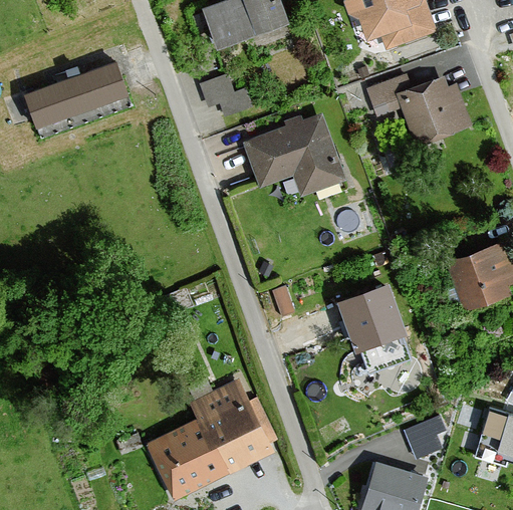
[(223,0),(201,7),(214,46),(284,23),(275,0),(223,0)]
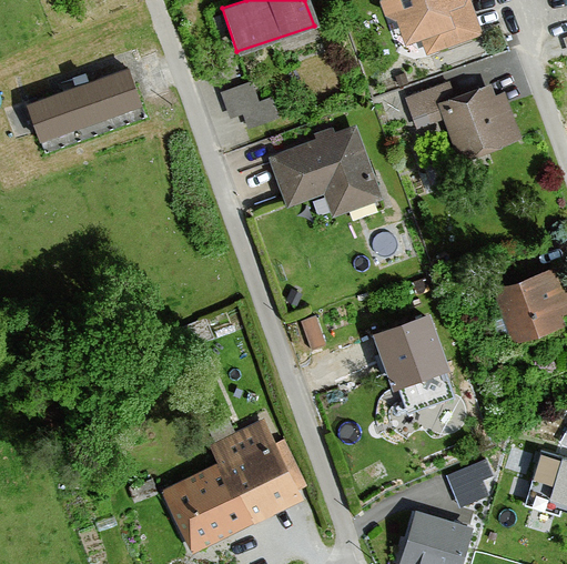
[(380,0),(378,2),(384,18),(396,22),(404,46),(421,40),(427,56),(482,36),(468,0),(380,0)]
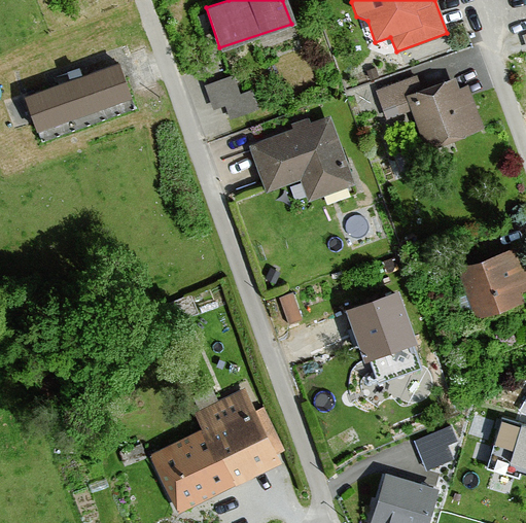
[(36,128),(127,97),(115,63),(25,94),(36,128)]
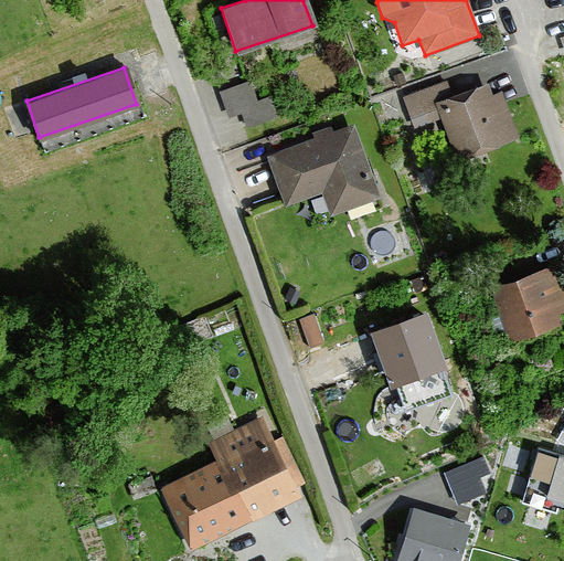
[(453,96),(446,81),(405,97),(417,127),(440,117),(458,158),(508,138),(485,82),(453,96)]
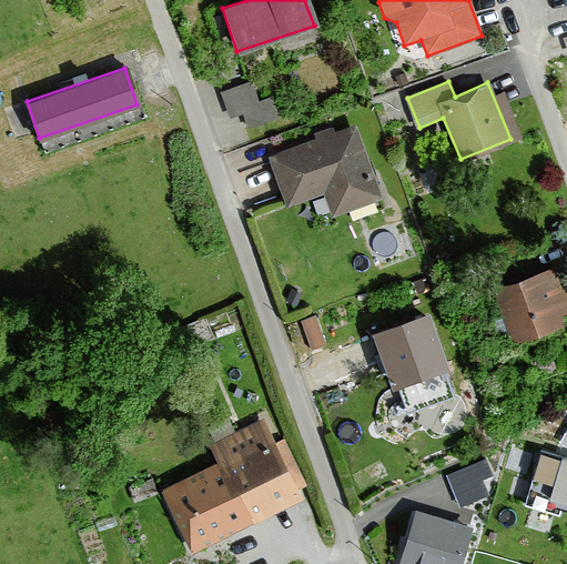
[(257,102),(251,82),(222,92),(231,118),(245,113),(250,128),(281,118),(274,97),(257,102)]
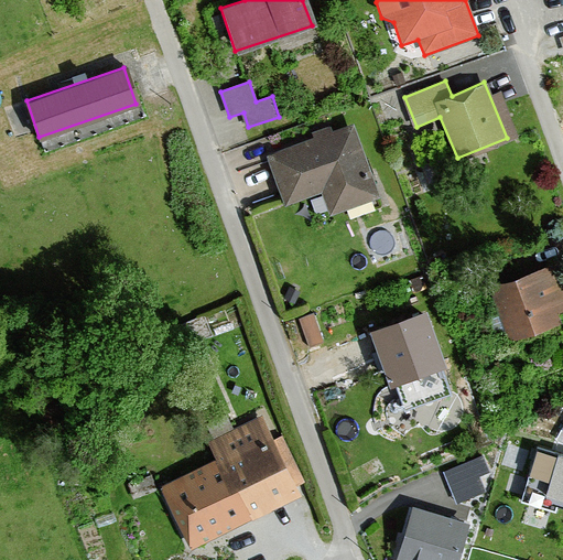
[(378,198),(352,125),(329,133),(327,127),(311,133),(313,138),(266,154),(284,206),(322,193),(331,216),(378,198)]
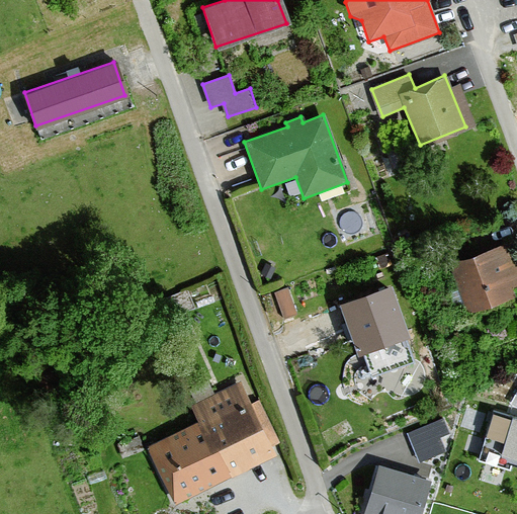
[(516,276),(505,243),(450,263),(467,311),(516,291),(516,276)]
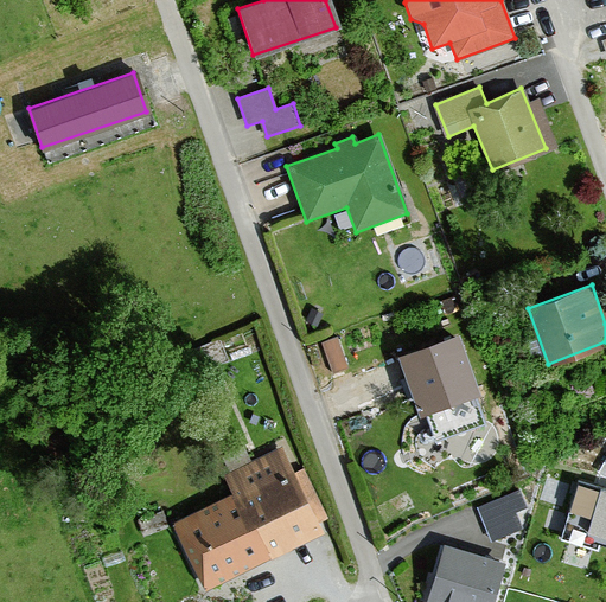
[(306,324),(316,328),(321,315),(312,311),(306,324)]
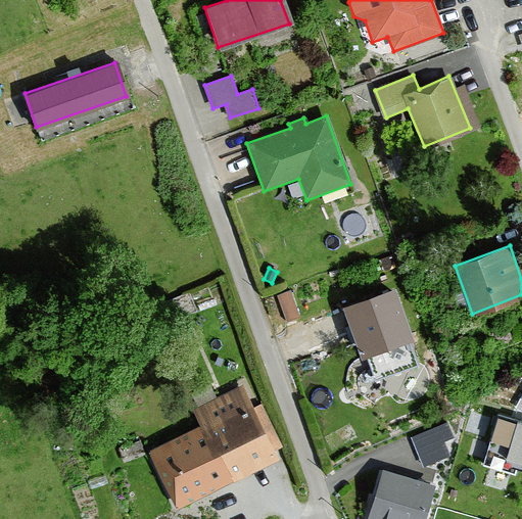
[(408,335),(392,290),(341,309),(358,354),(408,335)]
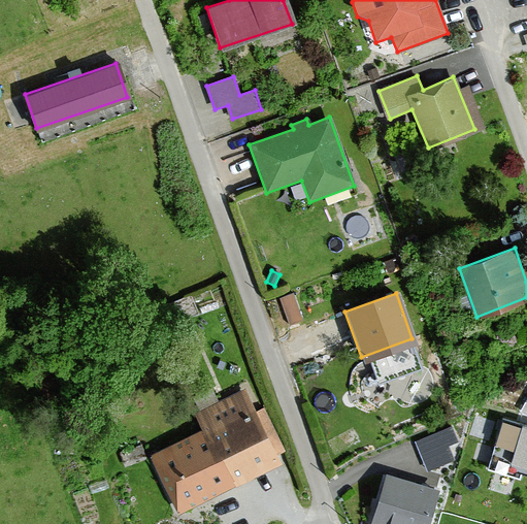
[(255,414),(243,390),(194,414),(201,430),(149,455),(176,513),(280,463),(275,456),(284,452),(264,410),(255,414)]
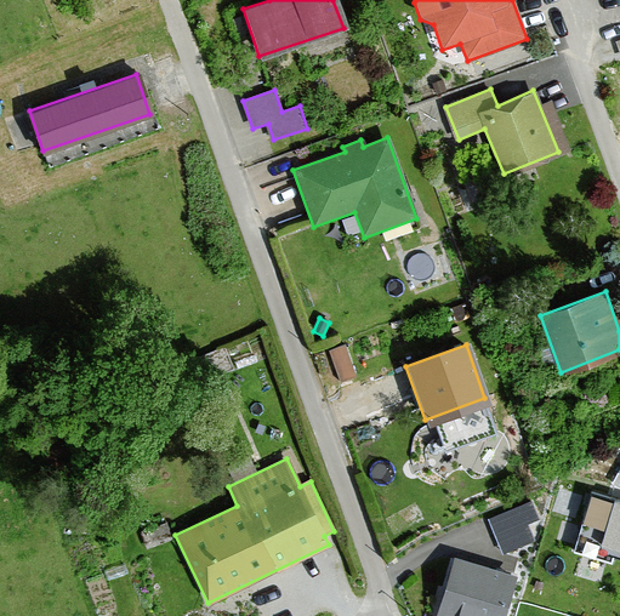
[(619,494),(595,486),(580,537),(612,547),(615,535),(619,536),(619,494)]
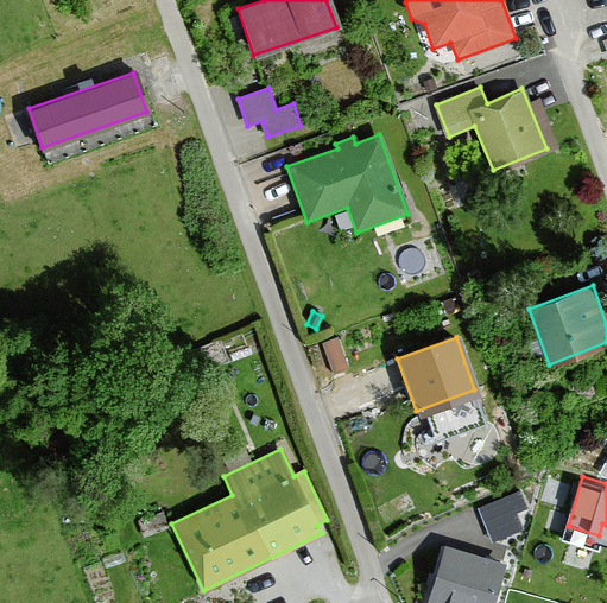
[(488,602),(504,554),(448,538),(432,594),(463,602),(488,602)]
